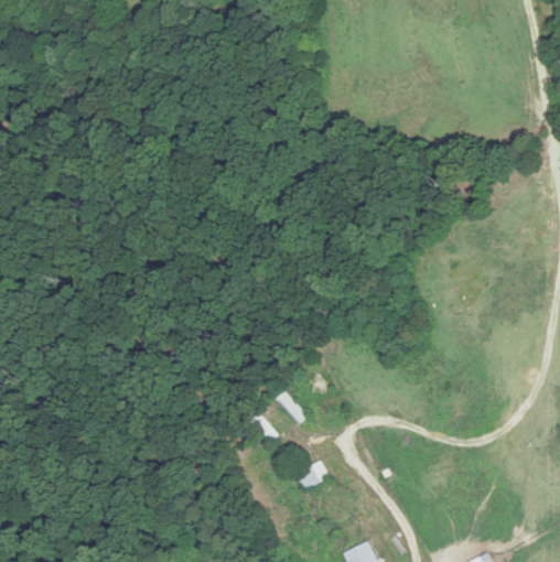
[(308,414),(284,390),(276,399),(299,423),(308,414)]
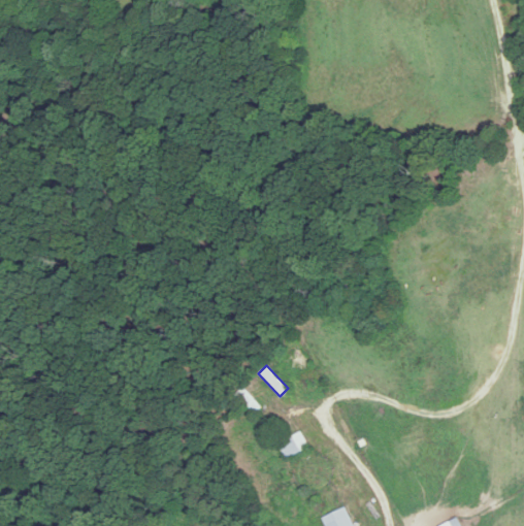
[(260,408),(244,386),(234,393),(250,416),(260,408)]
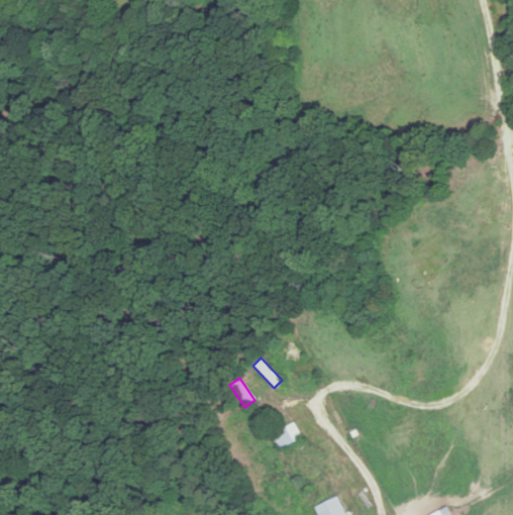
[(302,436),(294,422),(272,434),(280,448),(302,436)]
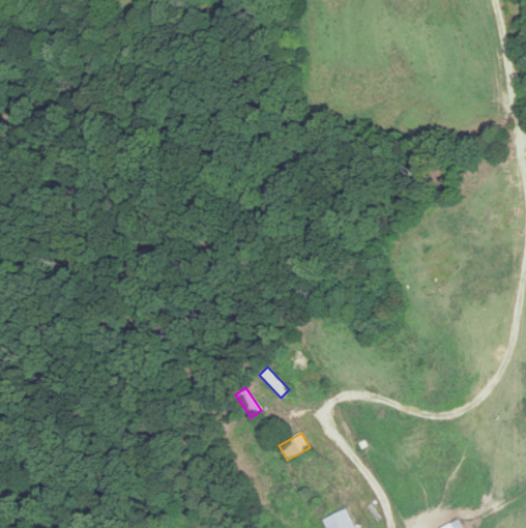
[(354,527),(346,508),(323,519),(326,527),(354,527)]
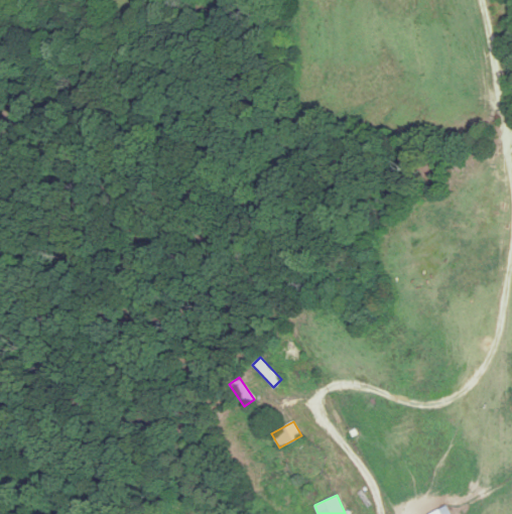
[(450,513),(445,505),(427,513),(450,513)]
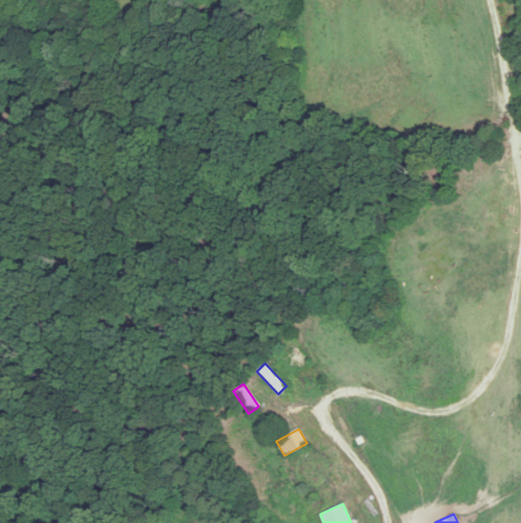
All buildings are outlined.
